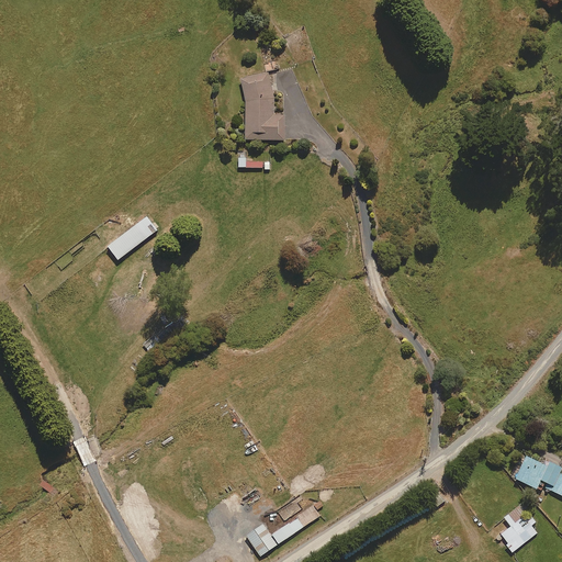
[(273,116),(273,93),(269,74),(240,80),(244,94),(245,141),(284,141),(284,116),(273,116)]
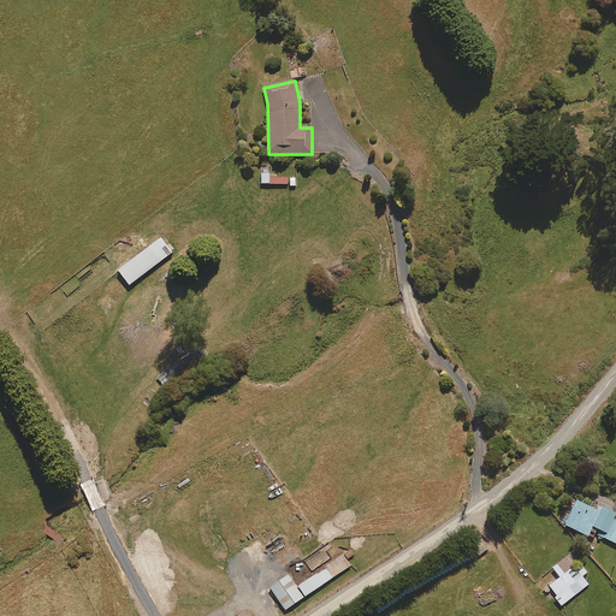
[(289,184),(289,178),(270,178),(270,166),(261,166),(261,184),(289,184)]
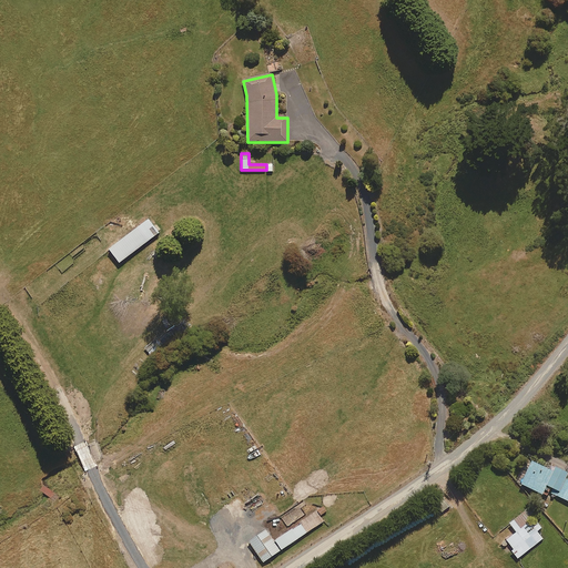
[(159,233),(148,220),(109,250),(119,263),(159,233)]
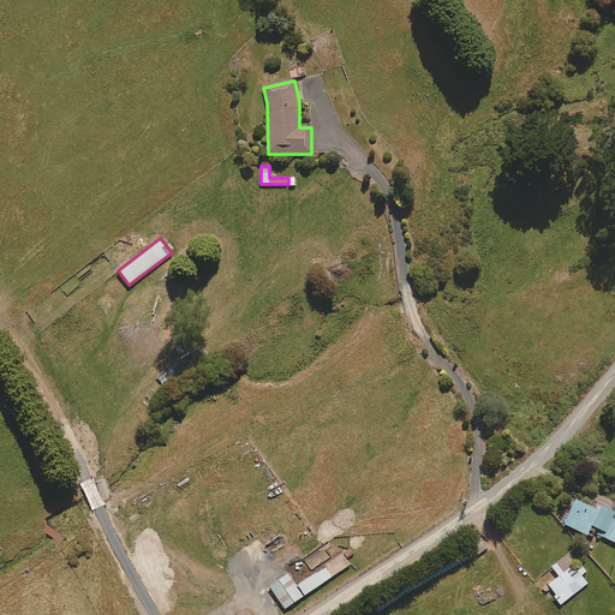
[(595,508),(575,500),(565,525),(592,538),(595,533),(614,542),(614,519),(613,518),(614,513),(597,505),(595,508)]
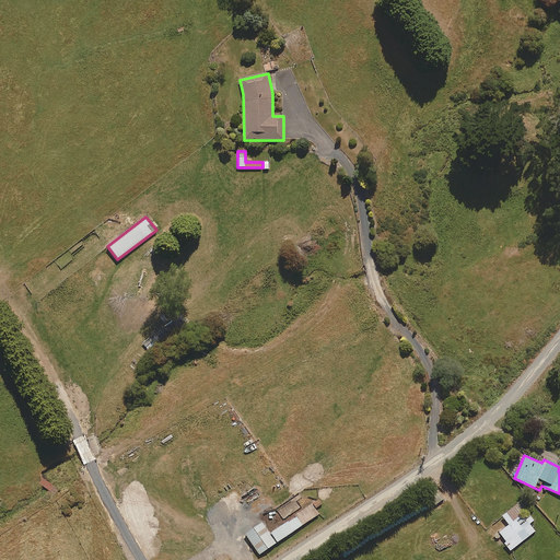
[(301,508),(295,499),(278,510),(283,518),(301,508)]
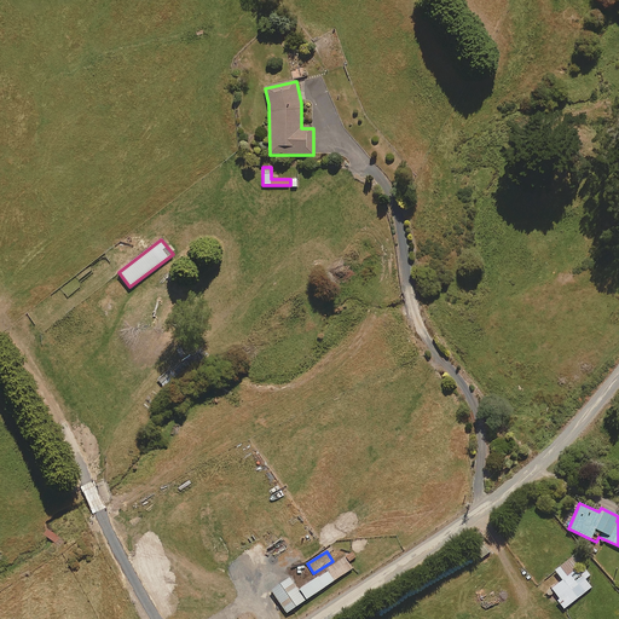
[(356,557),(352,553),(299,589),(290,578),(271,591),(287,613),(352,568),(348,562),(356,557)]
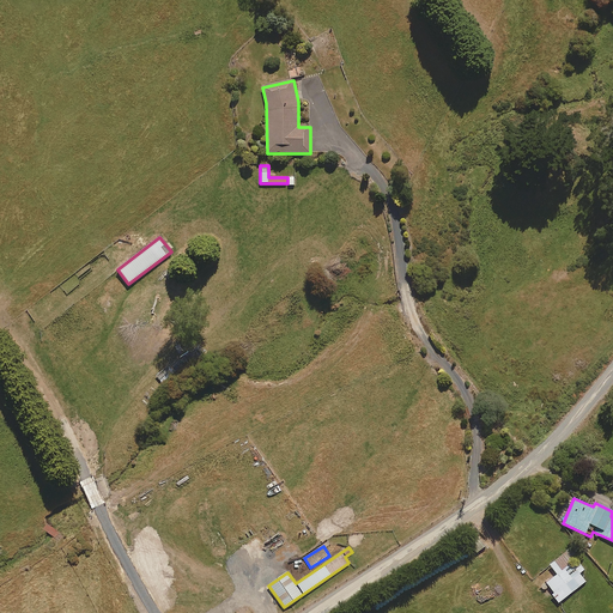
[(584,570),(569,550),(550,565),(558,575),(547,583),(554,593),(552,595),(559,604),(586,582),(580,574),(584,570)]
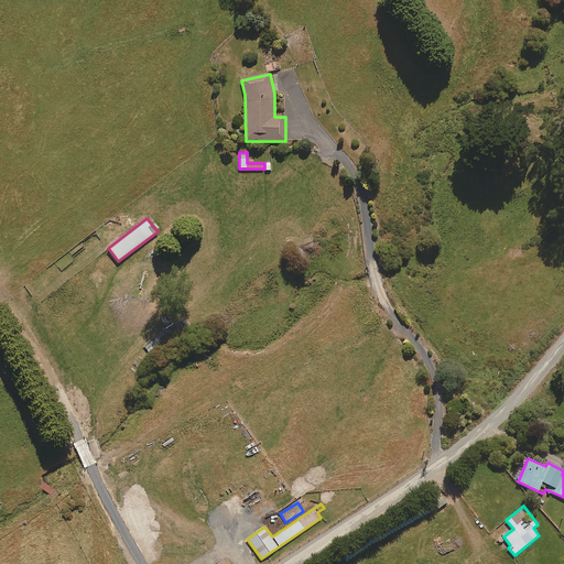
All buildings are outlined.
